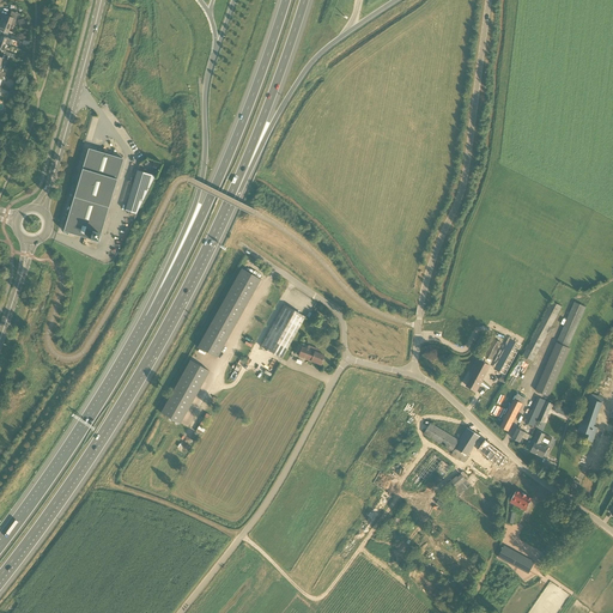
[(0,20),(11,25),(14,26),(19,14),(12,12),(10,17),(2,14),(0,20)]
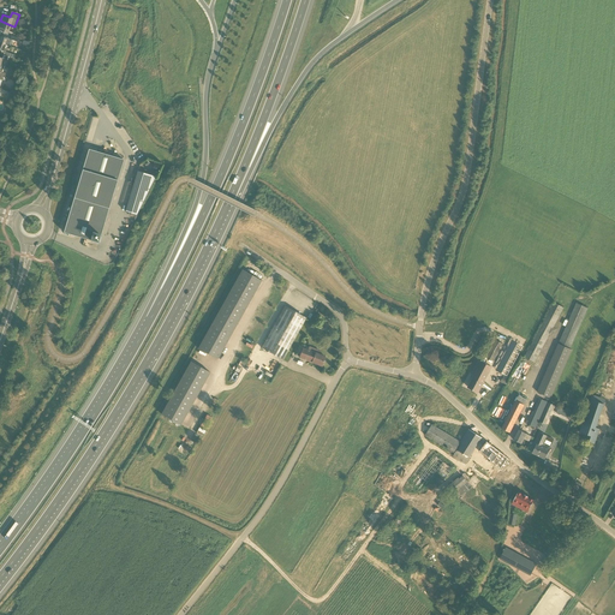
[(9,31),(11,25),(0,21),(0,22),(0,28),(5,30),(4,34),(11,36),(13,36),(15,33),(9,31)]
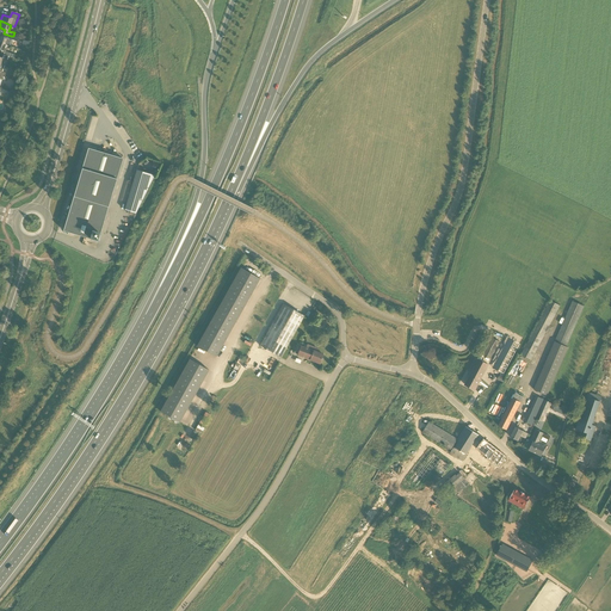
[(10,38),(8,38),(0,35),(0,42),(6,44),(10,47),(12,39),(16,41),(17,38),(13,36),(11,36),(10,38)]
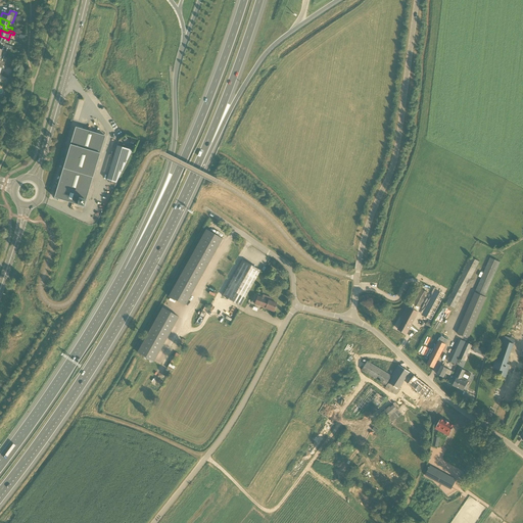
[(8,40),(5,38),(0,36),(0,42),(4,44),(5,42),(6,42),(8,41),(8,40)]
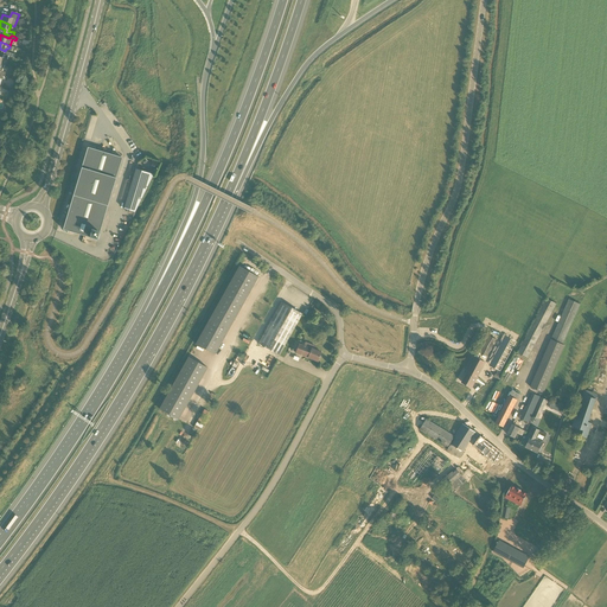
[(88,147),(84,159),(63,229),(97,240),(122,158),(88,147)]
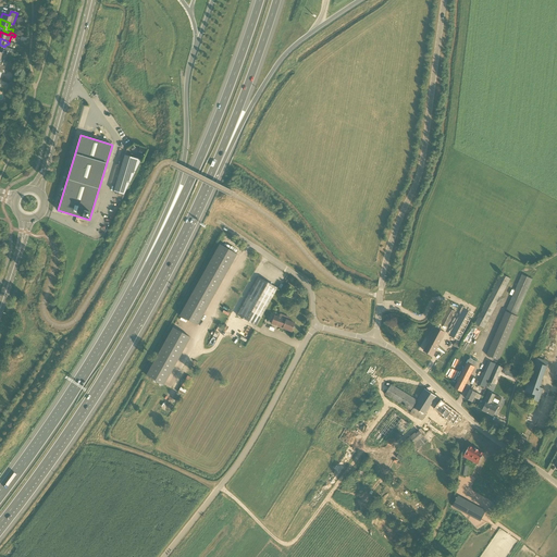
[(237,254),(220,245),(180,316),(197,325),(237,254)]
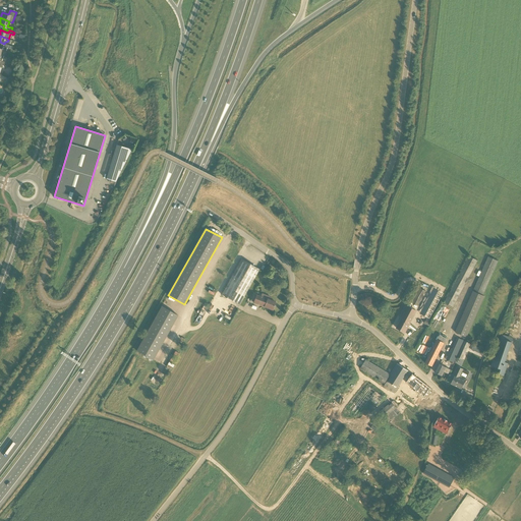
[(469,337),(485,295),(484,295),(498,259),(486,255),(458,333),(469,337)]
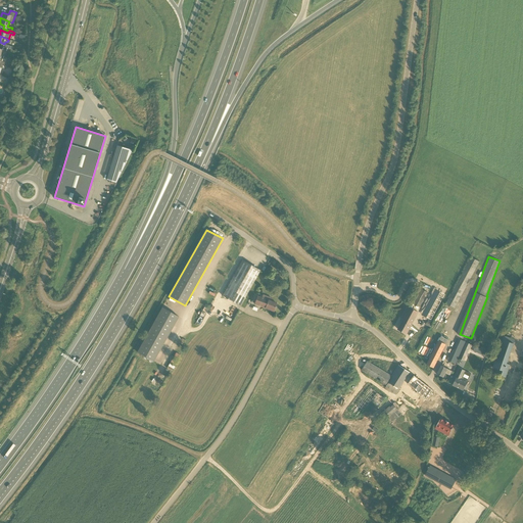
[(240,306),(260,270),(242,260),(223,296),(240,306)]
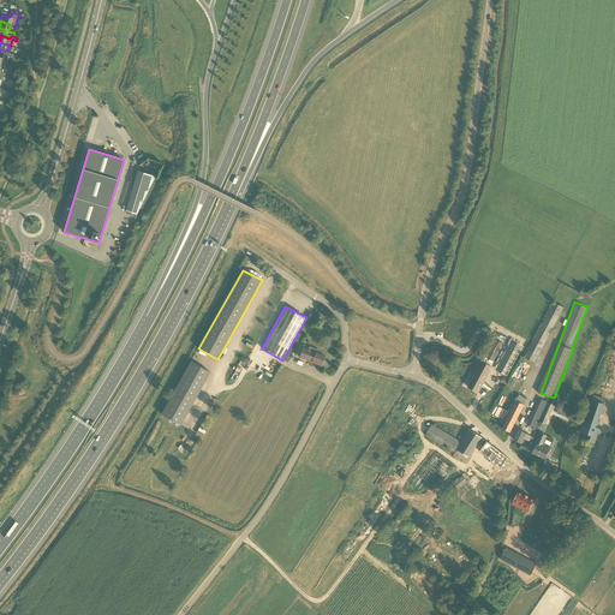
[(513,341),(496,370),(520,384),(536,354),(513,341)]
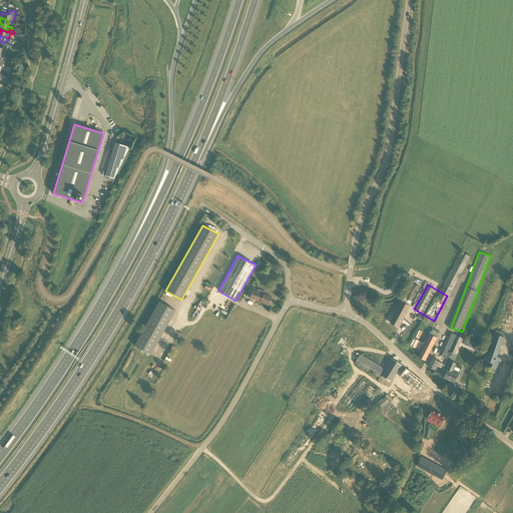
[(249,290),(246,297),(269,306),(272,298),(264,295),(252,291),(249,290)]
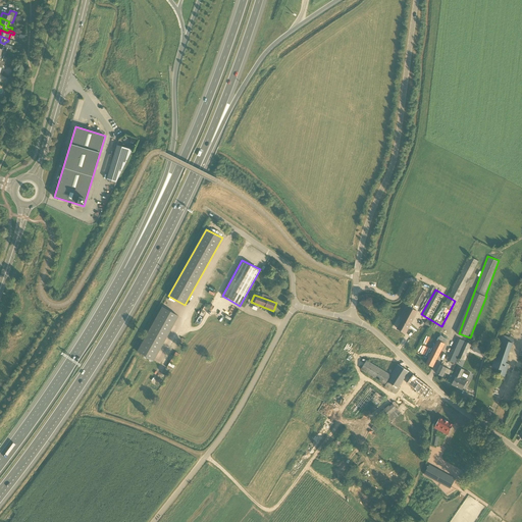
[(417,312),(416,311),(406,306),(400,317),(404,318),(398,329),(406,333),(417,312)]
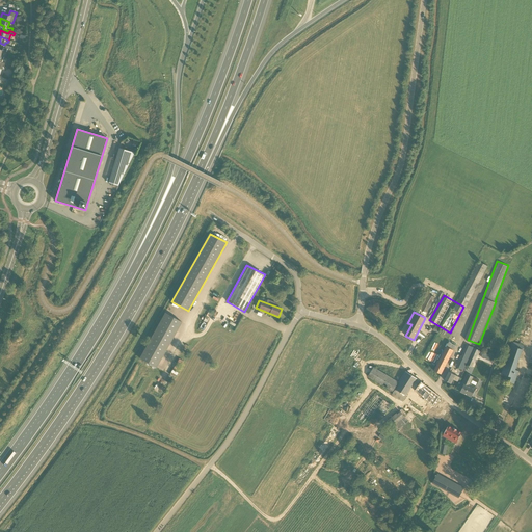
[(165,313),(140,358),(156,368),(182,322),(165,313)]
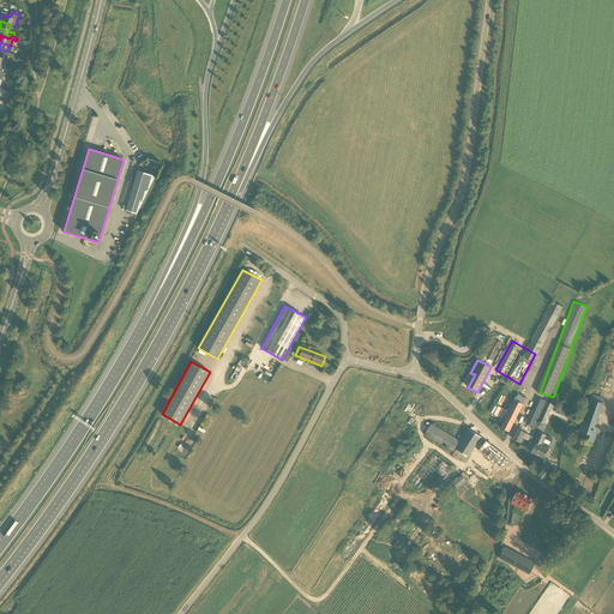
[(527,399),(518,395),(501,428),(509,432),(527,399)]
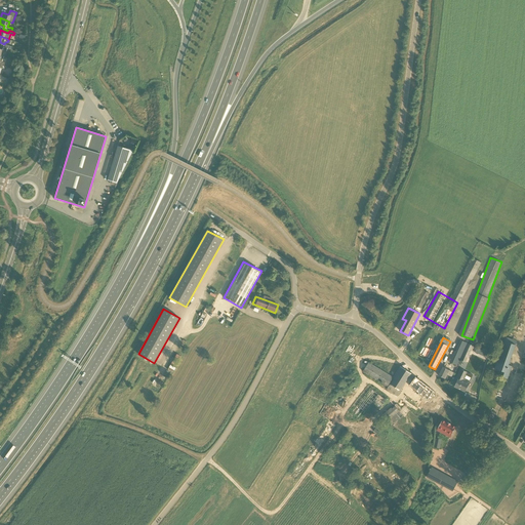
[(450,362),(457,365),(468,344),(460,340),(455,352),(454,351),(450,362)]
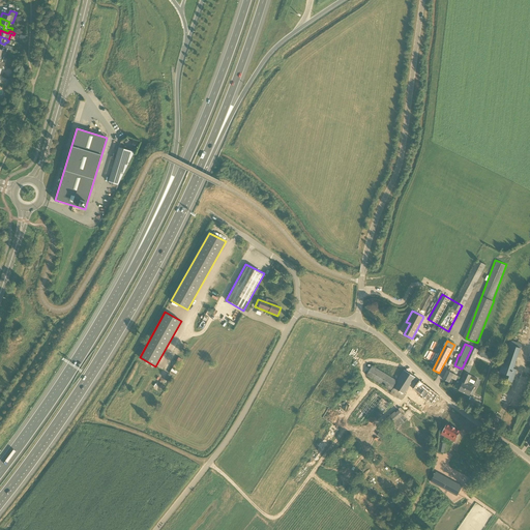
[(512,383),(516,375),(517,370),(513,369),(521,348),(509,345),(500,373),(505,375),(503,380),(512,383)]
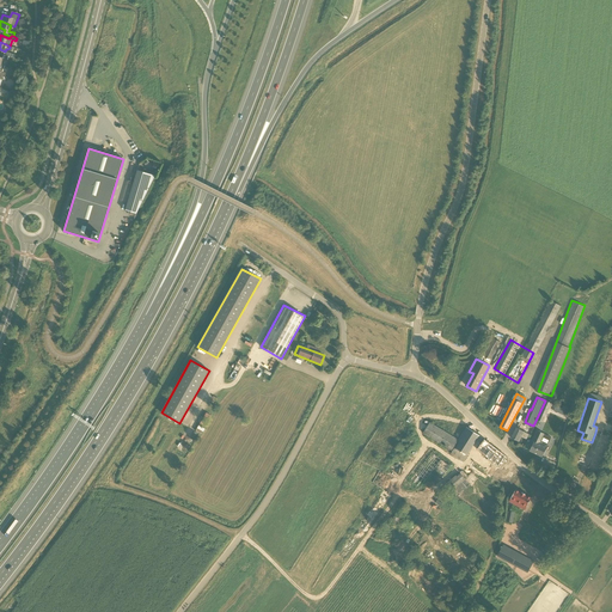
[(537,420),(543,422),(551,403),(545,401),(537,420)]
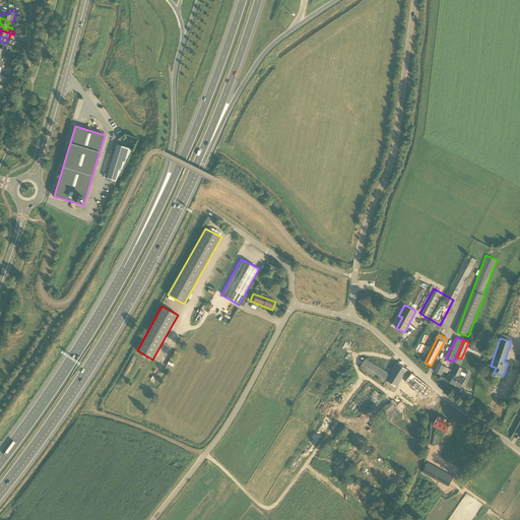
[(484,354),(486,349),(472,344),(470,349),(484,354)]
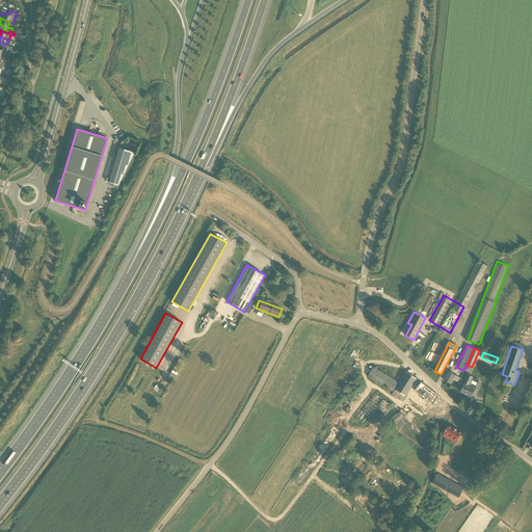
[(394,392),(393,394),(403,399),(418,378),(405,371),(399,382),(374,368),(368,376),(394,392)]
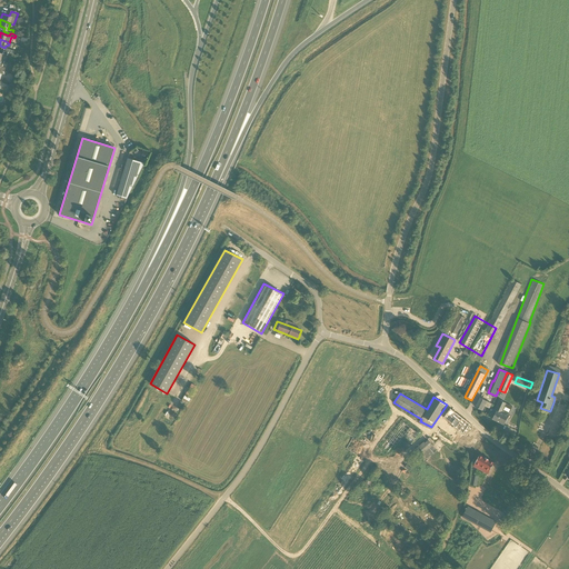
[(479,397),(475,407),(482,410),(485,407),(490,409),(492,403),(479,397)]
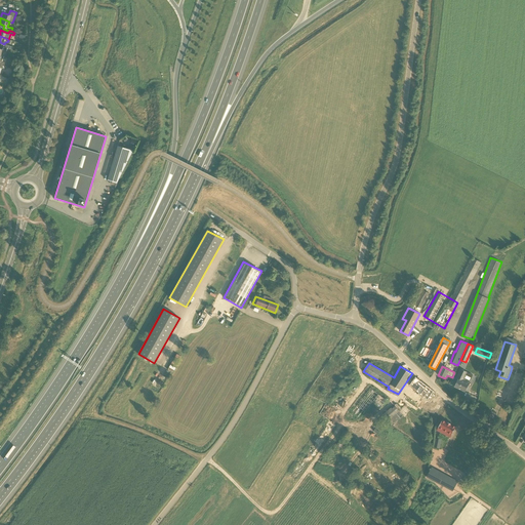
[(455,387),(465,392),(469,384),(471,381),(465,378),(468,372),(461,370),(457,378),(458,379),(455,387)]
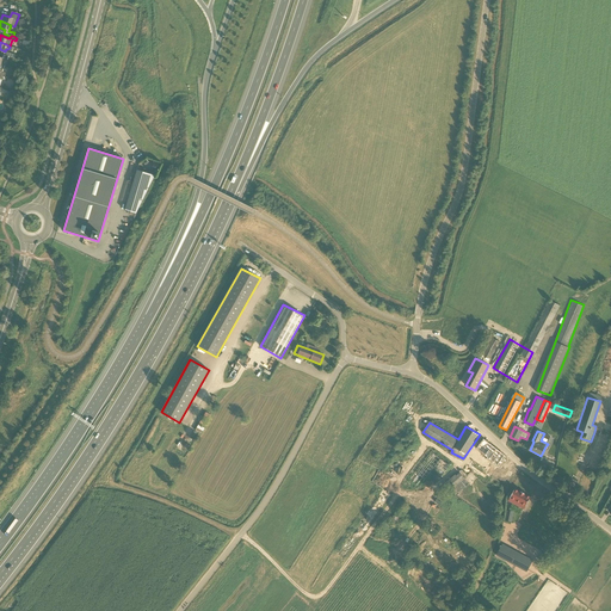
[(409,448),(414,440),(406,434),(401,442),(409,448)]
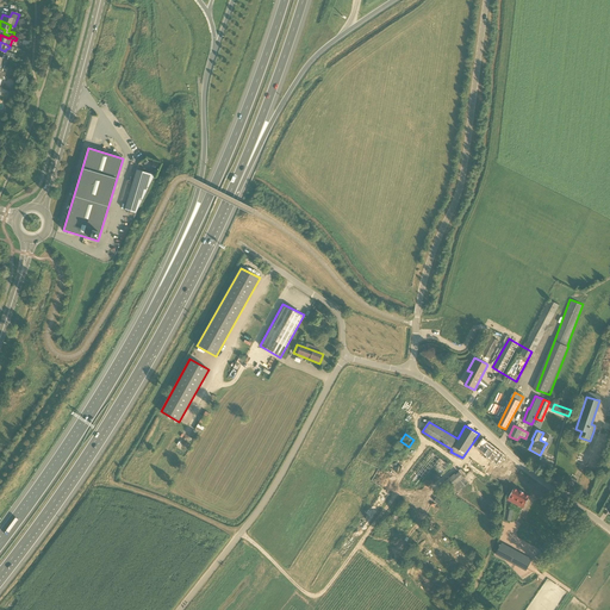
[(483,439),(475,448),(496,465),(504,455),(483,439)]
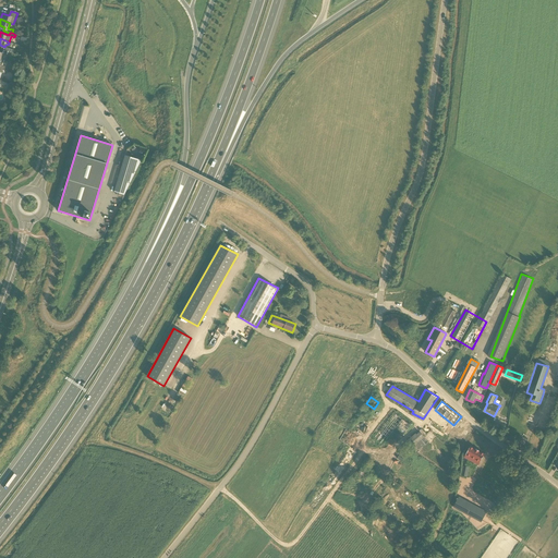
[(404,434),(411,425),(395,412),(374,438),(381,445),(396,427),(404,434)]
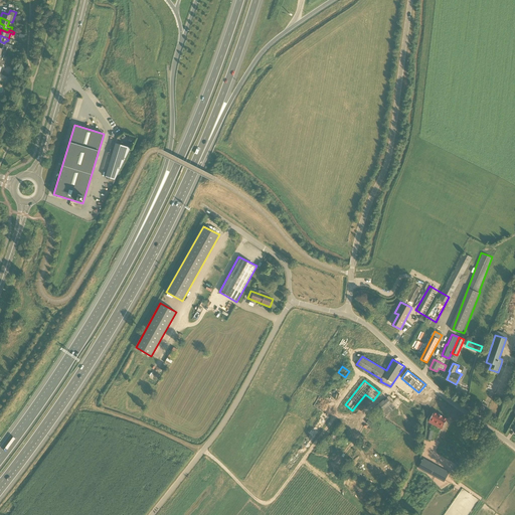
[(380,409),(393,409),(393,397),(388,397),(388,400),(380,400),(380,409)]
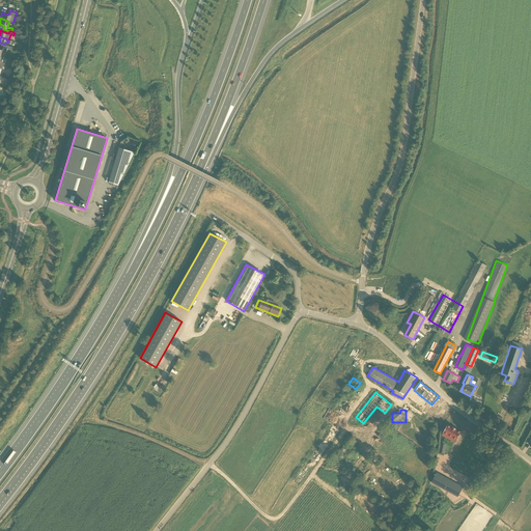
[(451,440),(452,438),(457,440),(462,432),(455,429),(456,429),(453,427),(447,425),(443,432),(444,432),(442,436),(451,440)]
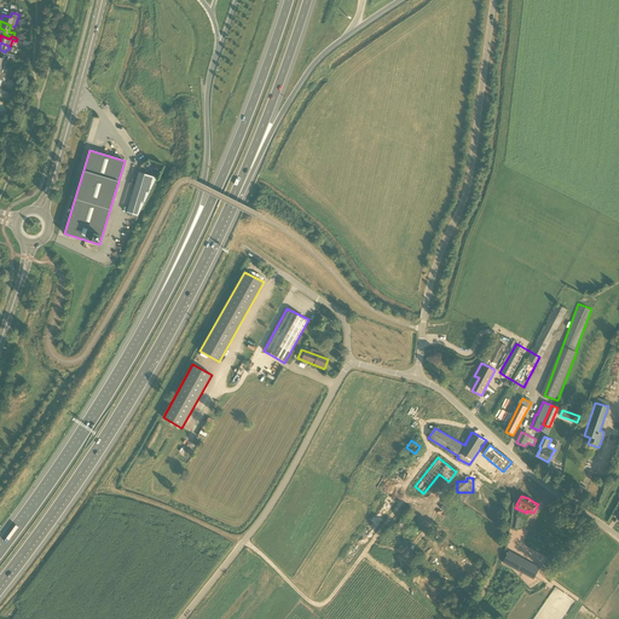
[(509,551),(503,562),(504,563),(534,579),(537,576),(541,568),(509,551)]
